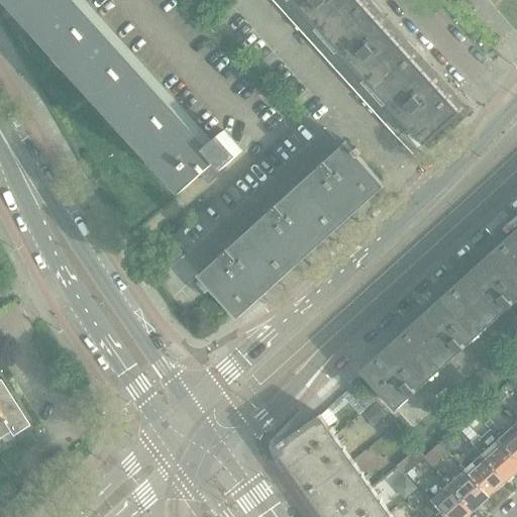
[(211,141),(83,0),(9,0),(183,190),(202,173),(211,182),(221,174),(227,168),(226,166),(241,151),(223,131),(211,141)]
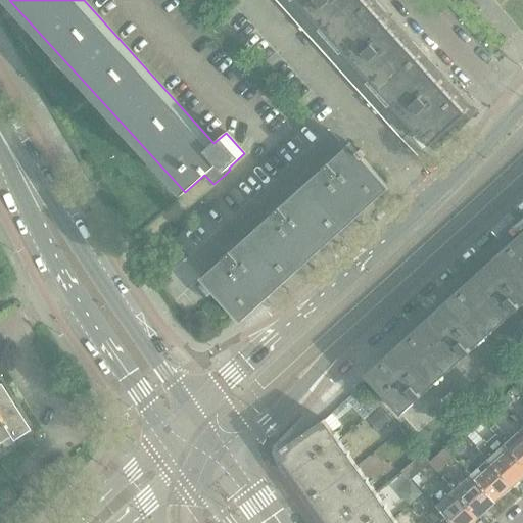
[(465,112),(376,14),(363,0),(275,0),(400,139),(413,129),(429,146),(465,112)]
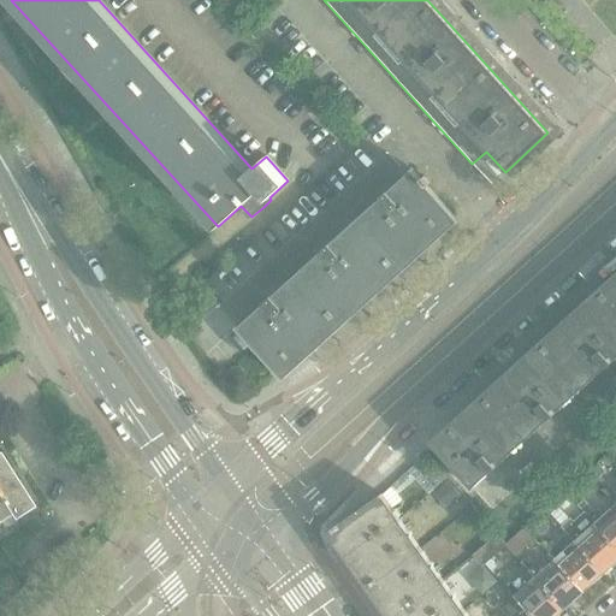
[(455,217),(427,187),(430,184),(424,177),(421,179),(412,169),(409,171),(410,171),(396,183),(400,187),(391,195),(388,191),(380,196),(384,201),(357,225),(398,268),(455,217)]
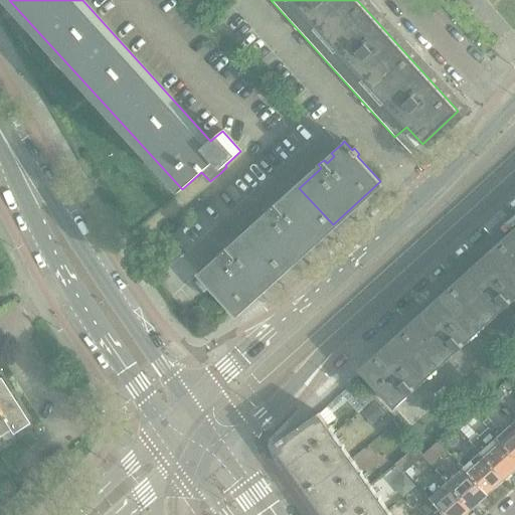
[(333,224),(299,188),(279,206),(275,203),(270,208),(273,211),(250,231),(285,269),(333,224)]
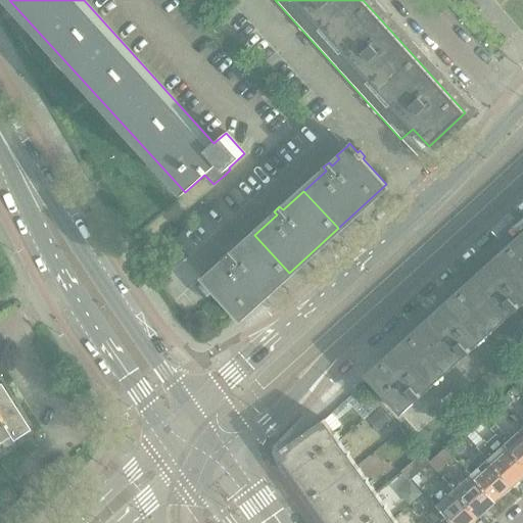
[(522,231),(505,247),(522,268),(522,231)]
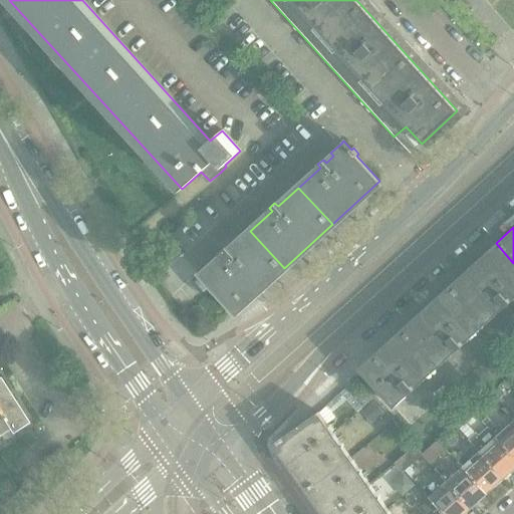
[(284,268),(250,231),(229,250),(226,247),(221,251),(224,255),(202,275),(199,272),(197,273),(233,313),(284,268)]
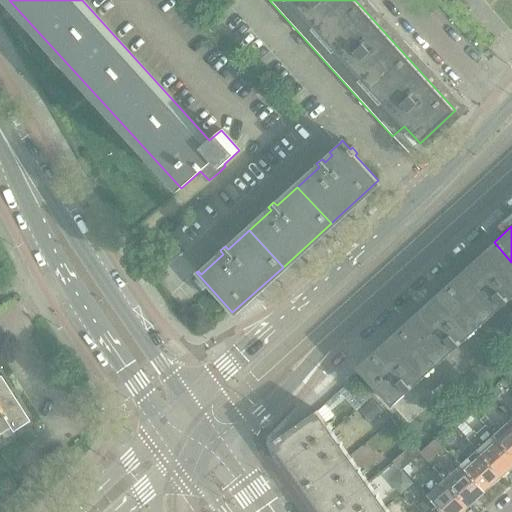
[(511,290),(511,262),(494,242),(446,286),(478,322),(500,302),(503,305),(508,301),(505,297),(511,290)]
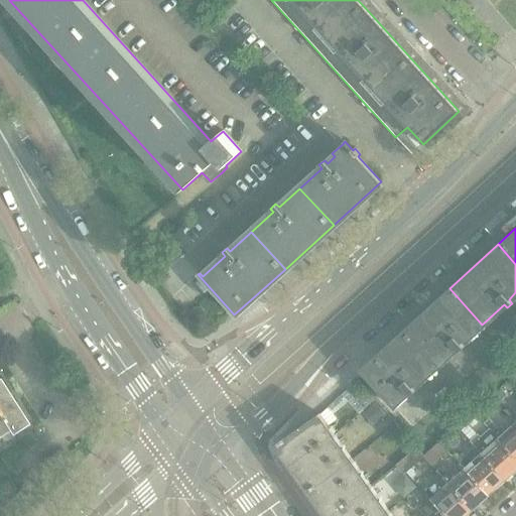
[(461,344),(482,325),(449,288),(401,333),(433,368),(456,349),(459,352),(464,347),(461,344)]
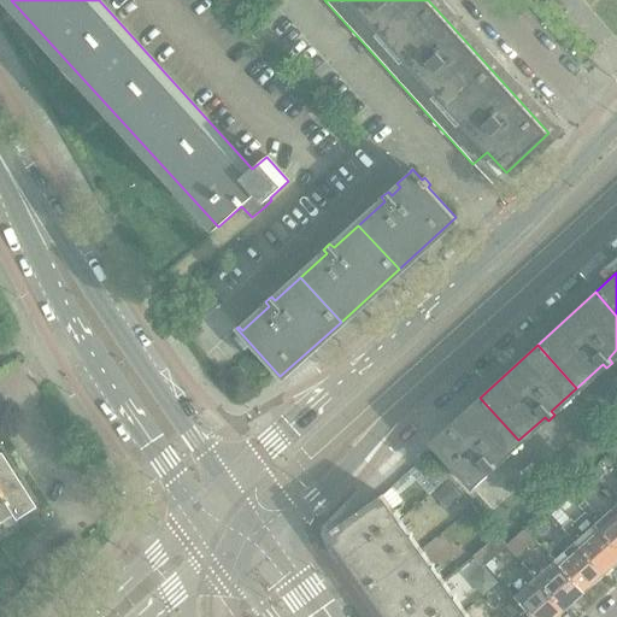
[(493,463),(518,440),(480,398),(430,442),(472,489),(474,488),(470,483),(487,469),(491,472),(497,468),(493,463)]
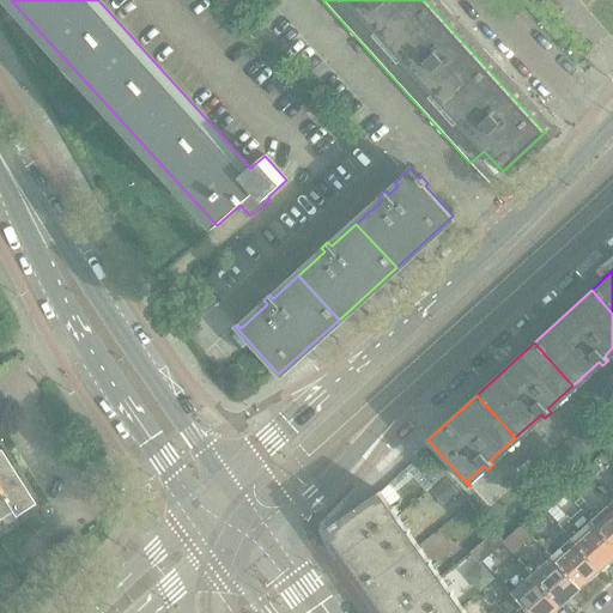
[(34,504),(0,450),(0,521),(4,527),(16,519),(14,517),(34,504)]
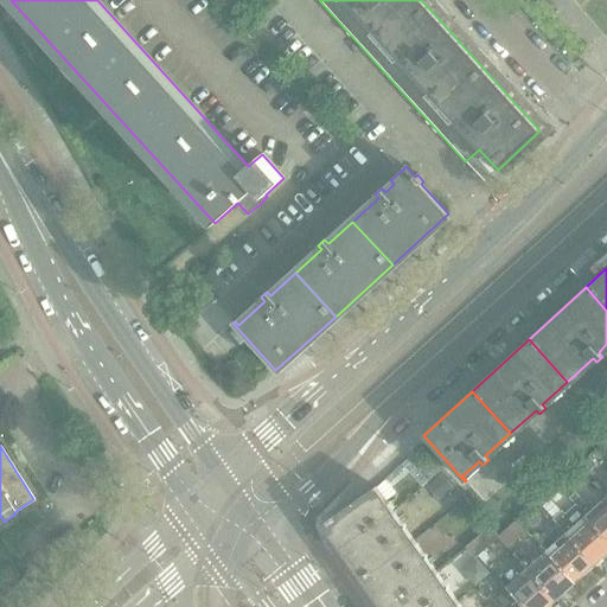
[(585,477),(596,465),(588,457),(577,468),(585,477)]
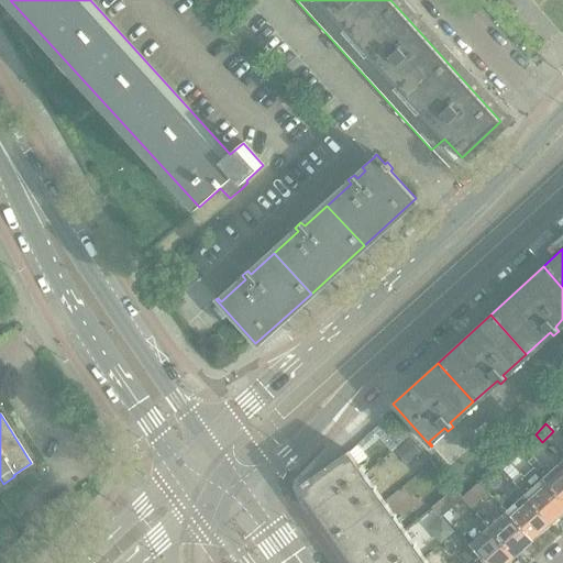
[(421,453),(408,439),(395,451),(408,465),(421,453)]
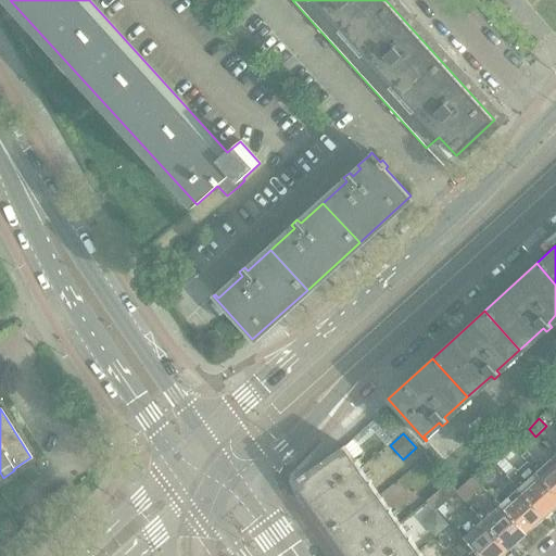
[(373,496),(356,474),(361,471),(358,468),(354,470),(350,465),(354,462),(344,445),(299,477),(335,528),(379,496),(377,494),(373,496)]
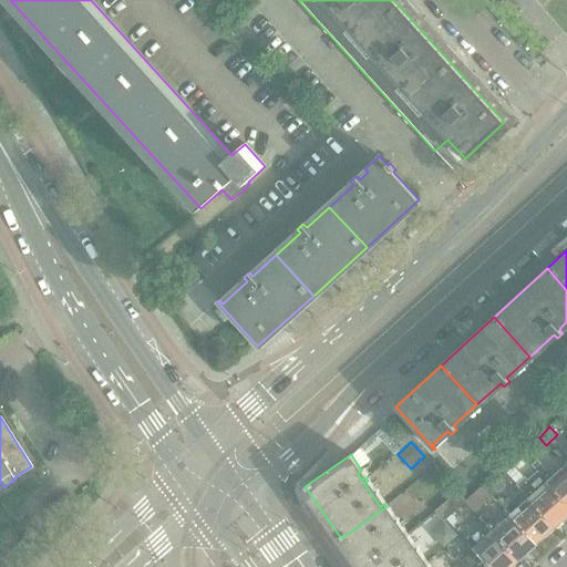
[(566,467),(565,465),(555,474),(550,470),(545,470),(537,461),(532,466),(537,472),(566,503),(566,467)]
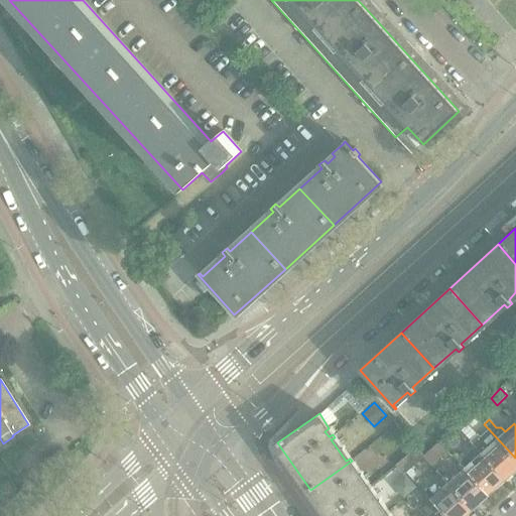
[(515,458),(489,429),(480,437),(477,434),(470,441),(481,454),(504,479),(512,473),(513,474),(515,471),(515,458)]
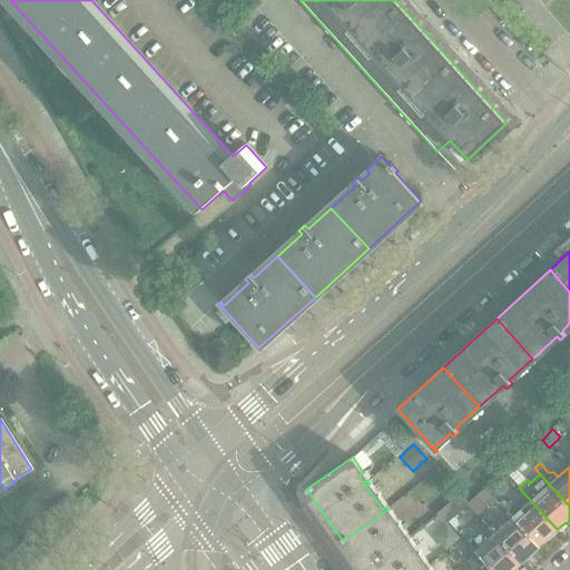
[(511,509),(504,501),(500,504),(507,512),(511,509)]
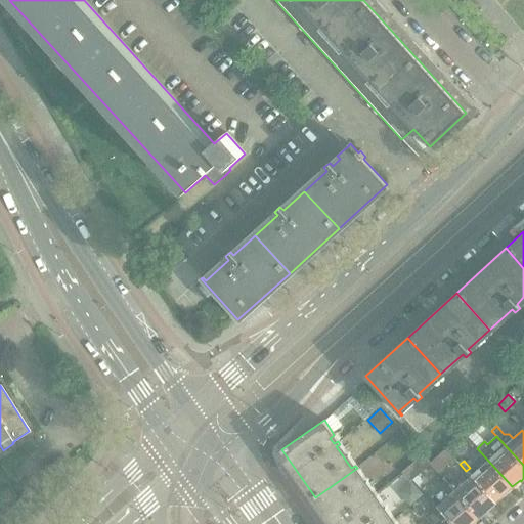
[(512,486),(488,461),(471,476),(494,503),(503,495),(504,496),(512,490),(510,488),(512,486)]
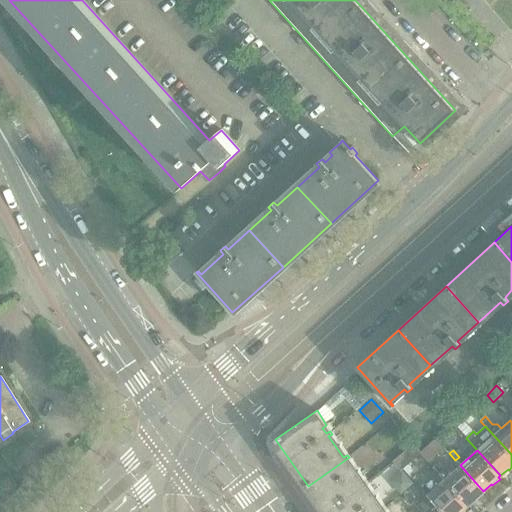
[(400,467),(409,459),(403,452),(394,460),(400,467)]
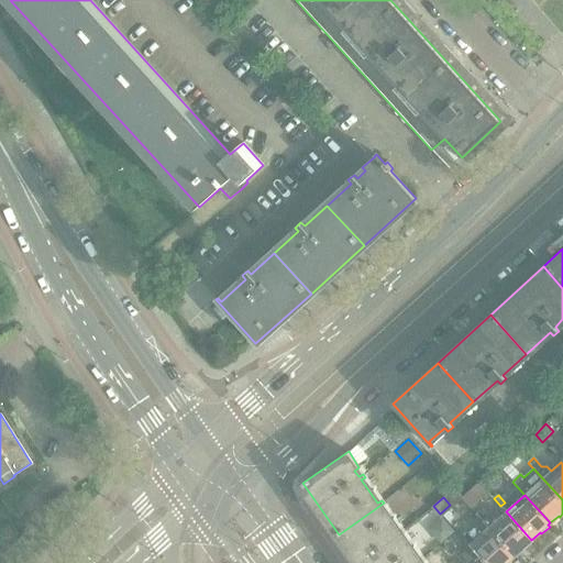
[(418,560),(400,534),(405,532),(400,527),(397,530),(381,508),(385,505),(384,503),(339,534),(360,562),(418,562),(423,560),(421,556),(418,560)]
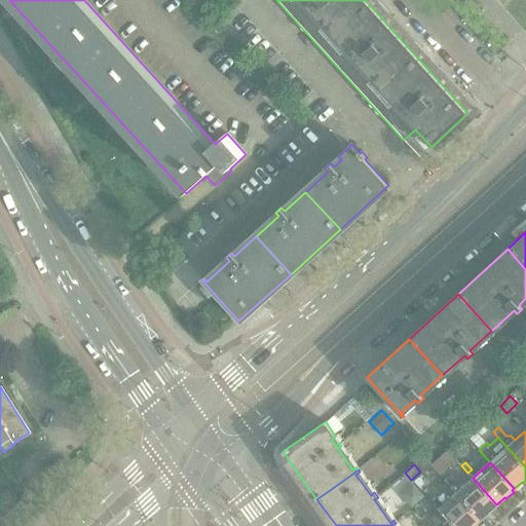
[(418,486),(424,481),(421,477),(414,482),(418,486)]
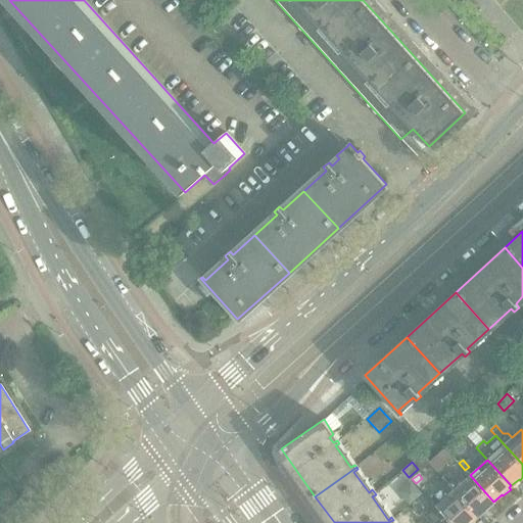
[(452,482),(445,475),(441,478),(447,485),(452,482)]
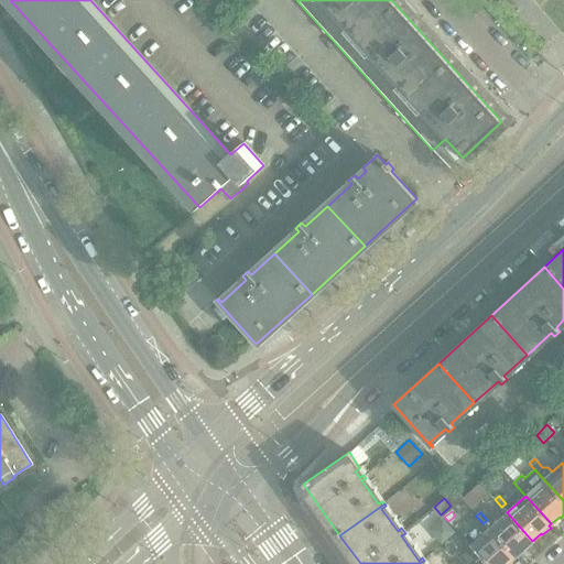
[(532,541),(507,512),(488,529),(513,557),(522,550),(524,551),(532,544),(531,542),(532,541)]
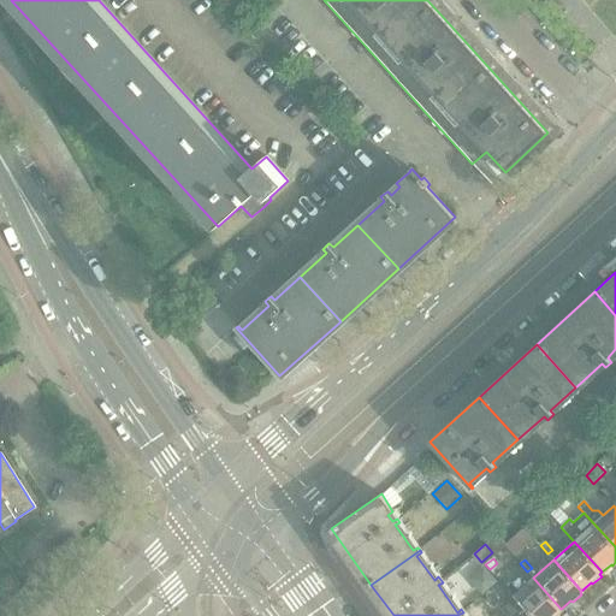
[(561,609),(533,578),(513,596),(523,609),(529,615),(557,615),(561,612),(560,610),(561,609)]
